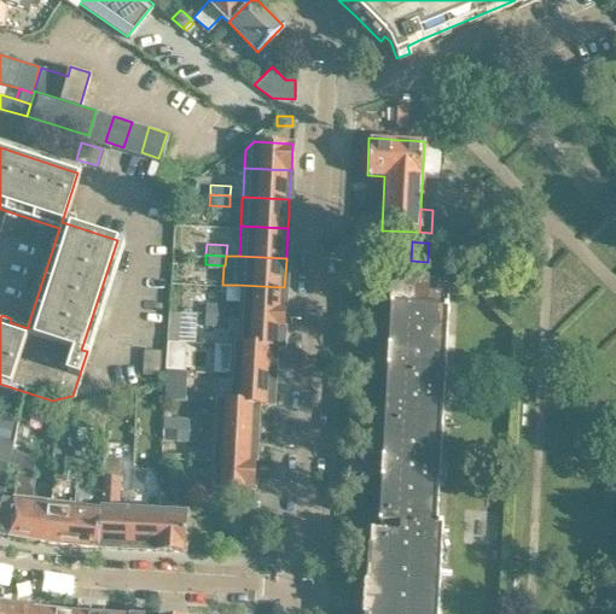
[(426,272),(428,262),(411,261),(410,263),(410,270),(414,270),(426,272)]
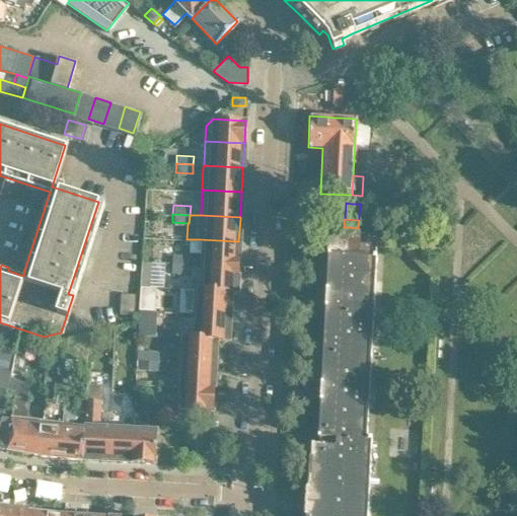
[(303,515),(366,515),(370,438),(365,438),(369,354),(375,237),(376,237),(376,235),(358,234),(343,233),(328,233),(328,232),(326,267),(325,289),(324,293),(324,298),(324,306),(323,320),(322,338),(321,352),(321,359),(320,384),(319,387),(319,394),(319,400),(318,421),(318,422),(317,434),(317,438),(317,439),(317,442),(317,446),(311,446),(310,446),(310,460),(309,470),(309,475),(309,488),(309,490),(305,490),(305,492),(304,497),(304,503),(304,509),(303,515)]
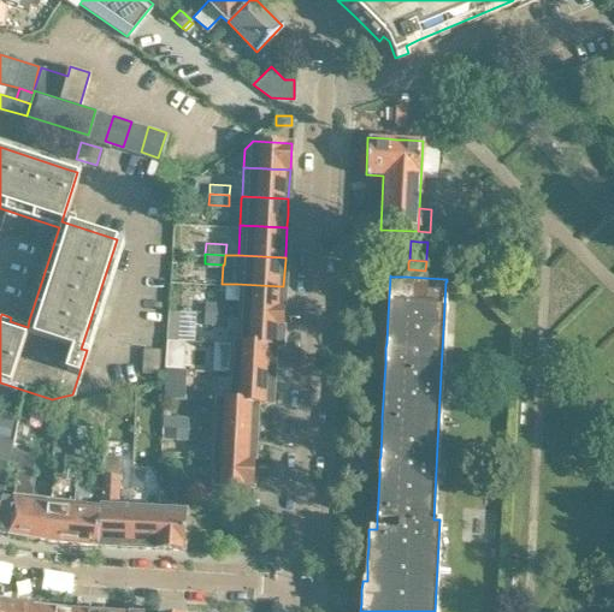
[(236,312),(235,313),(282,315),(282,314),(283,286),(237,284),(236,312)]
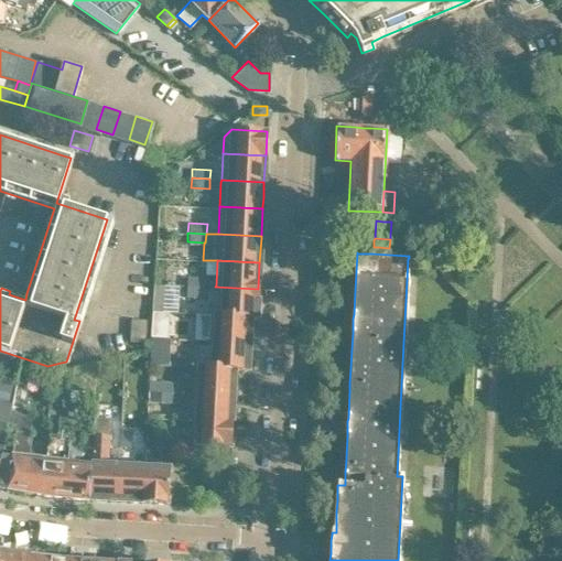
[(186,286),(205,287),(205,277),(187,276),(186,286)]
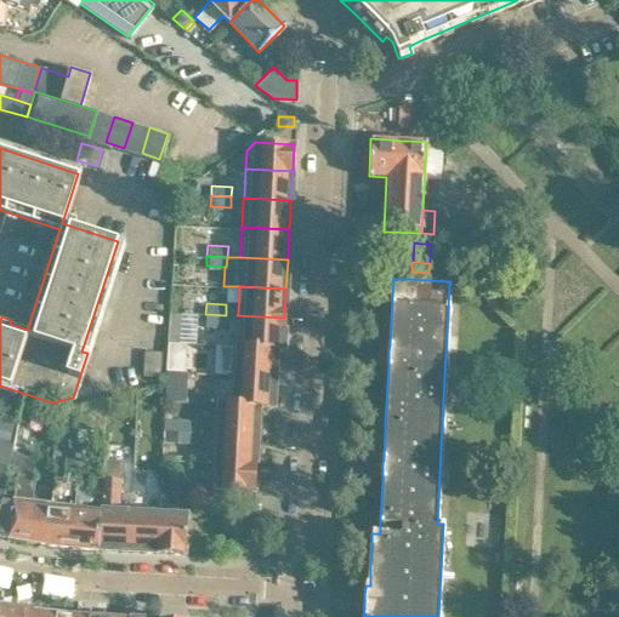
[(169,312),(168,341),(179,342),(181,313),(169,312)]
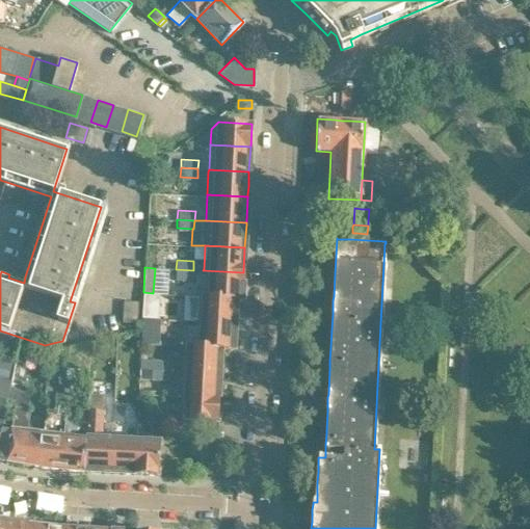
[(192,279),(193,270),(176,269),(176,278),(192,279)]
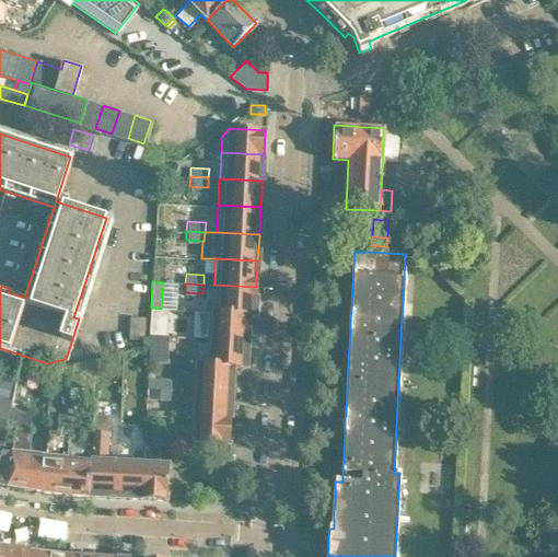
[(213,287),(212,311),(220,312),(220,313),(248,314),(255,314),(256,289),(256,287),(213,285),(213,287)]
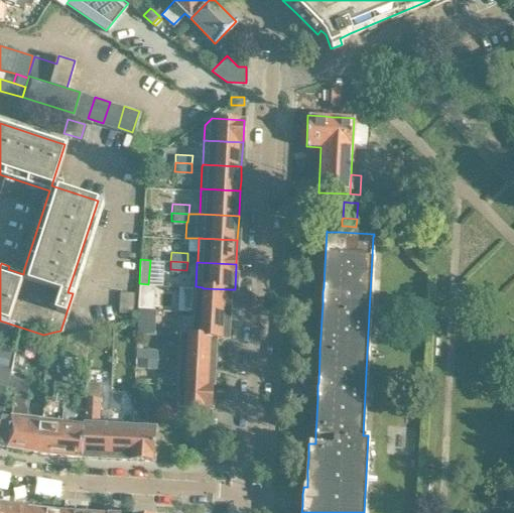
[(139,283),(137,307),(153,308),(154,284),(148,284),(139,283)]
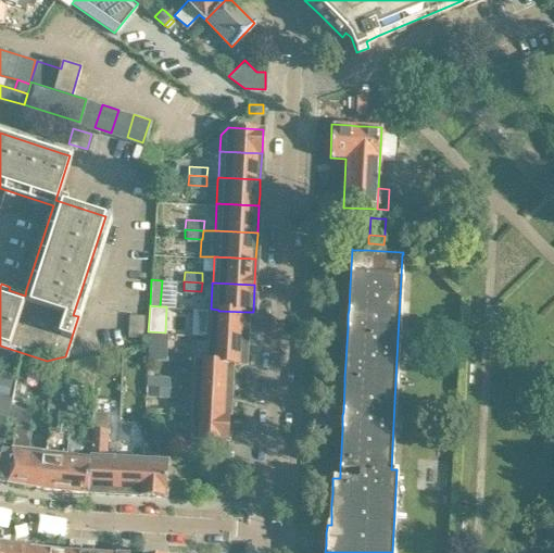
[(192,308),(190,335),(203,335),(246,337),(246,336),(247,312),(218,311),(218,310),(211,309),(204,309),(192,308)]
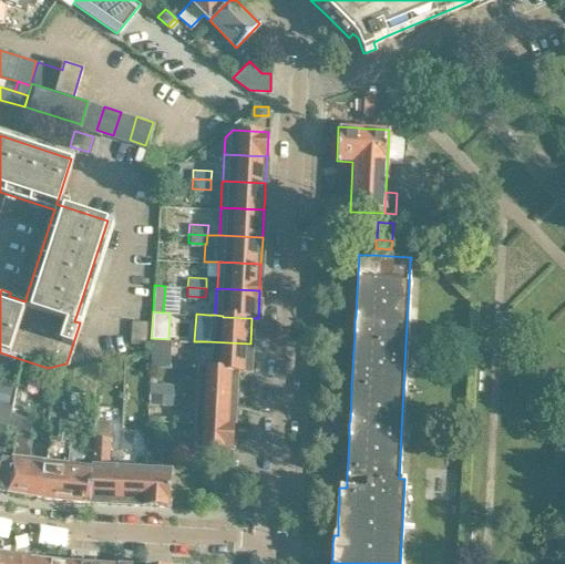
[(151,348),(150,363),(170,365),(171,339),(168,339),(151,338),(151,348)]
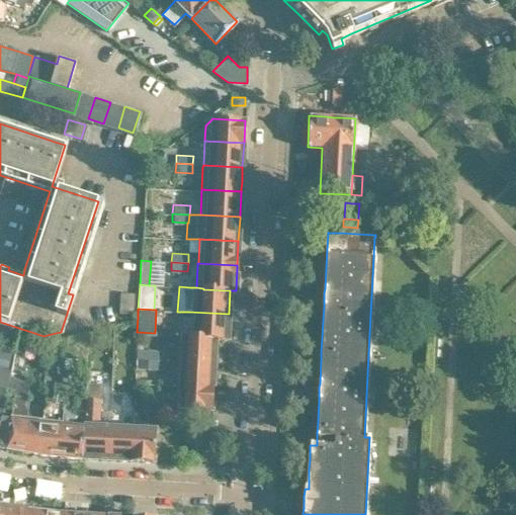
[(178,317),(177,335),(194,336),(194,337),(215,339),(226,339),(227,339),(228,316),(229,314),(189,312),(188,314),(188,318),(178,317)]
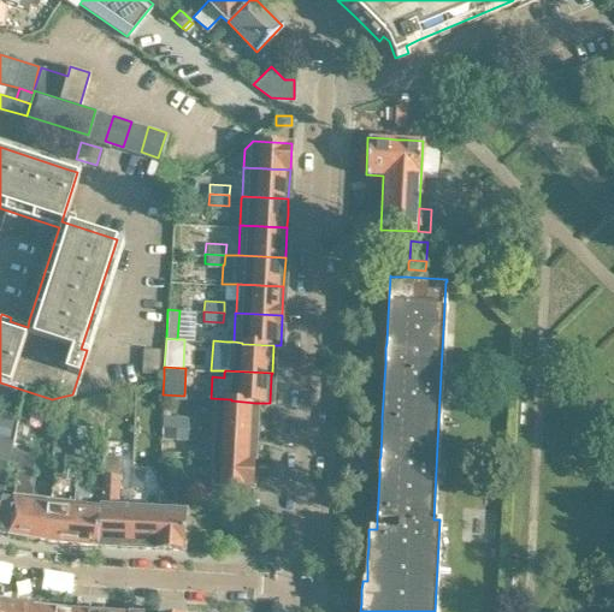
[(104,392),(78,398),(75,425),(101,428),(104,392)]
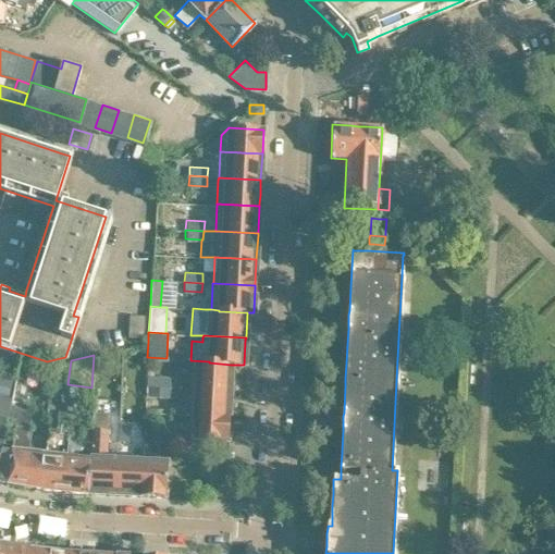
[(187,385),(187,386),(230,389),(230,388),(231,365),(209,362),(209,361),(190,360),(189,360),(187,385)]
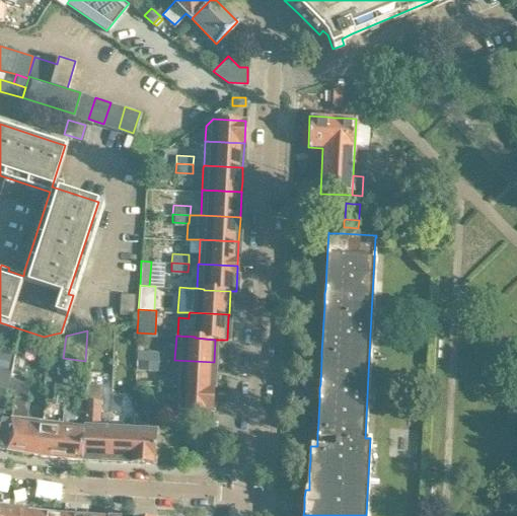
[(136,358),(165,360),(165,352),(136,350),(136,358)]
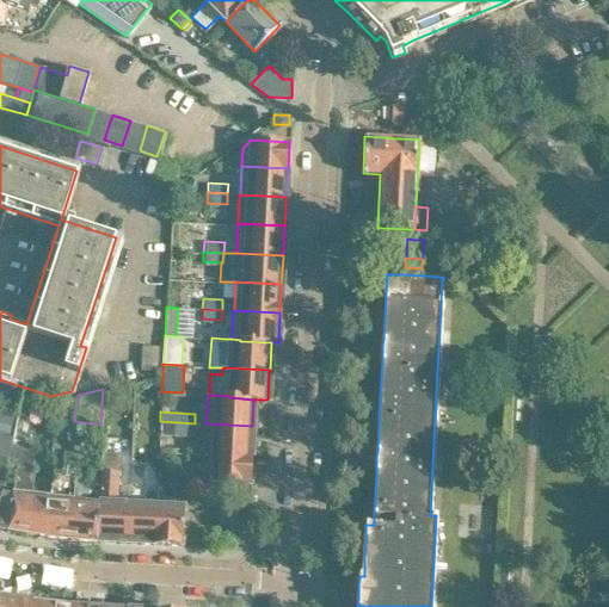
[(0,431),(8,433),(12,416),(0,413),(0,431)]
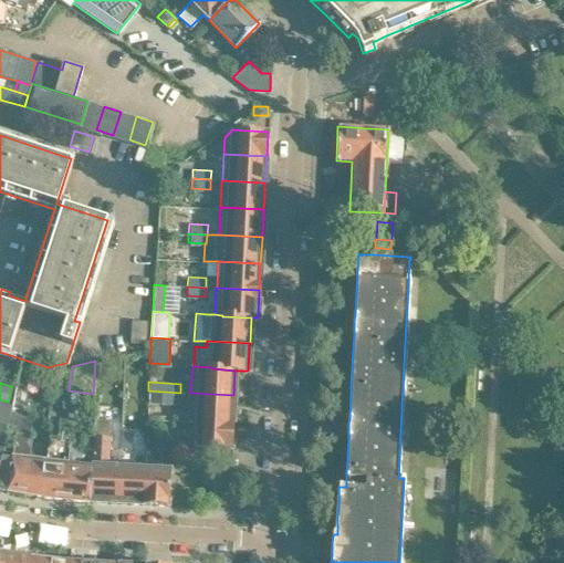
[(179,402),(180,393),(148,391),(147,400),(179,402)]
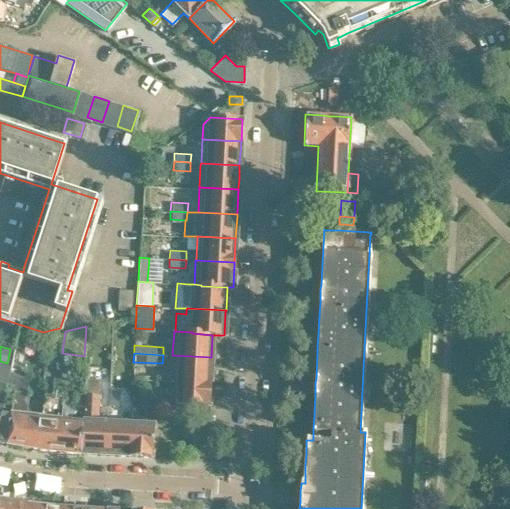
[(172,358),(171,379),(178,380),(210,381),(211,360),(211,357),(172,355),(172,358)]
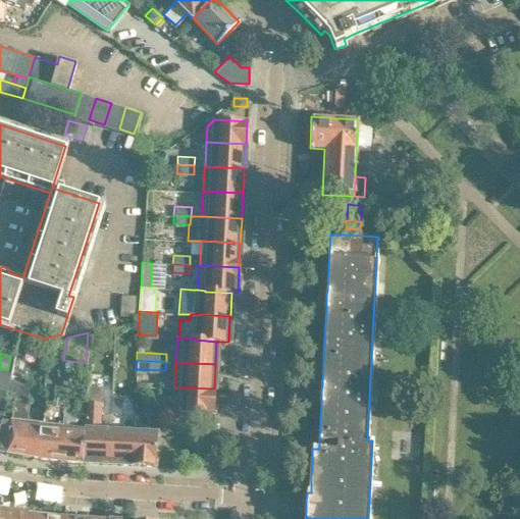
[(0,395),(5,397),(8,384),(9,379),(0,376),(0,395)]
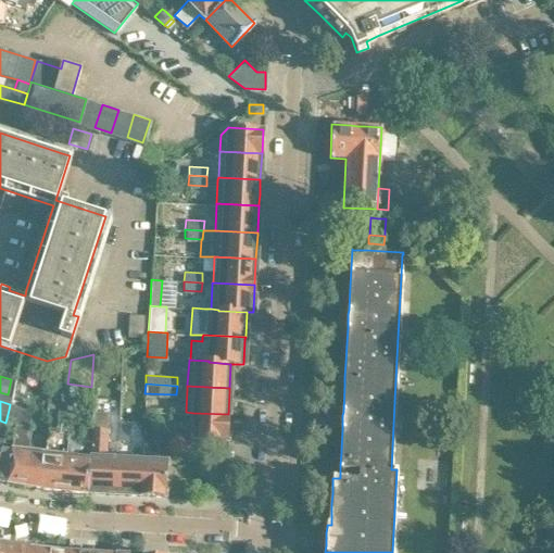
[(39,450),(37,468),(39,469),(38,472),(40,472),(39,487),(41,487),(51,488),(59,489),(68,423),(63,422),(64,412),(64,411),(58,410),(55,429),(47,428),(43,451),(39,450)]
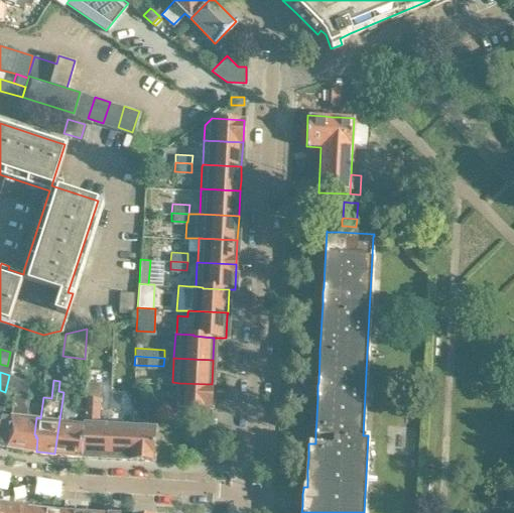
[(63,392),(54,454),(58,455),(65,455),(78,456),(80,456),(82,423),(82,420),(74,419),(75,411),(71,411),(73,390),(69,390),(70,384),(59,382),(58,391),(63,392)]
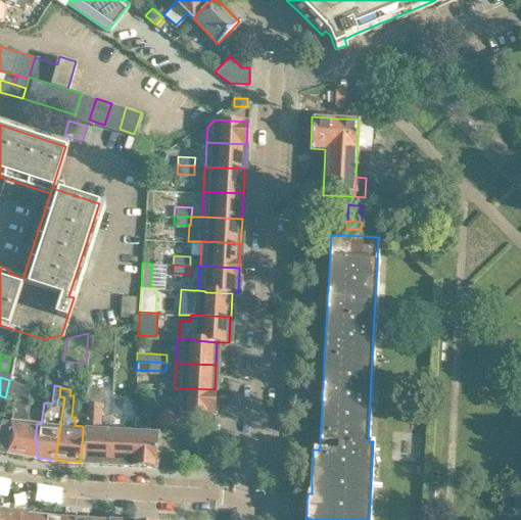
[(81,462),(105,463),(107,430),(99,430),(101,403),(101,387),(85,387),(83,426),(83,429),(81,462)]
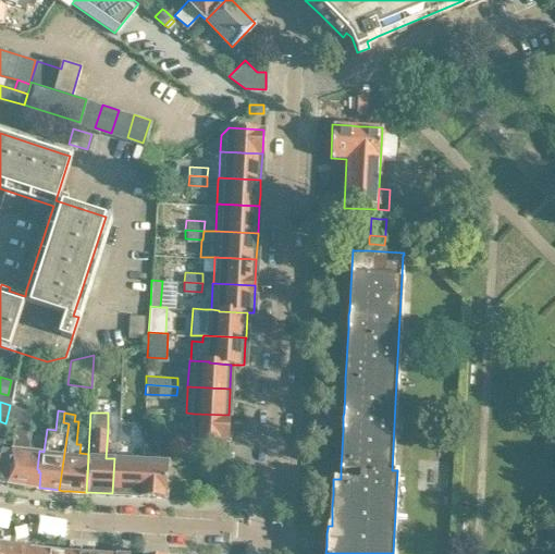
[(227,440),(229,415),(194,414),(193,439),(226,441),(227,441),(227,440)]
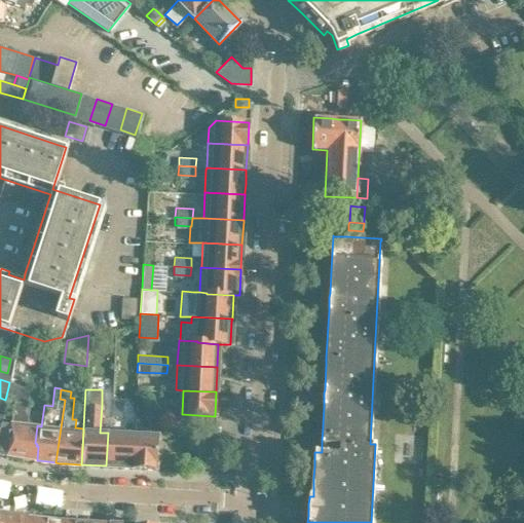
[(110,399),(109,416),(120,416),(121,400),(110,399)]
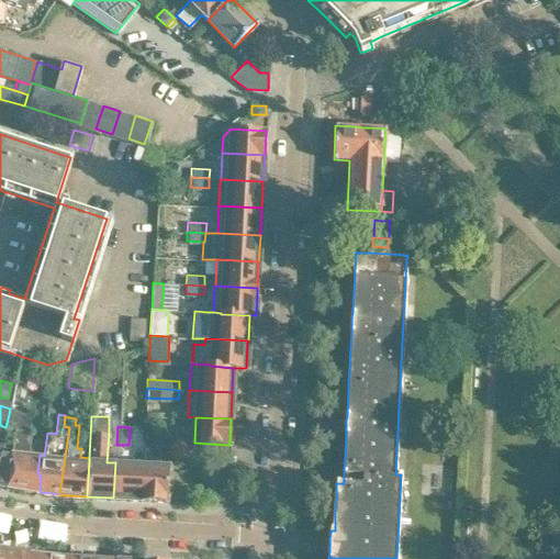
[(1,453),(0,456),(0,485),(7,487),(14,488),(32,491),(38,492),(40,492),(41,477),(38,477),(40,474),(37,473),(40,455),(28,454),(31,429),(29,429),(13,427),(10,454),(1,453)]
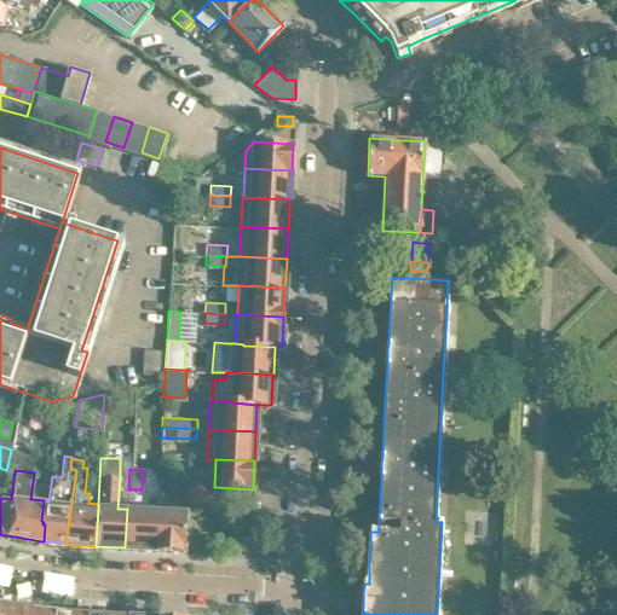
[(197,482),(190,488),(201,499),(207,494),(197,482)]
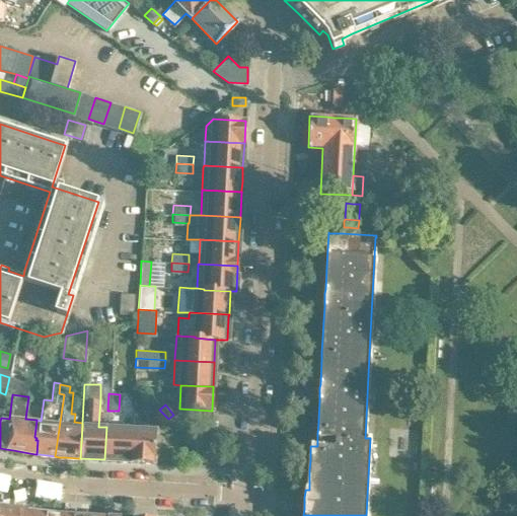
[(159,410),(152,416),(161,425),(168,419),(159,410)]
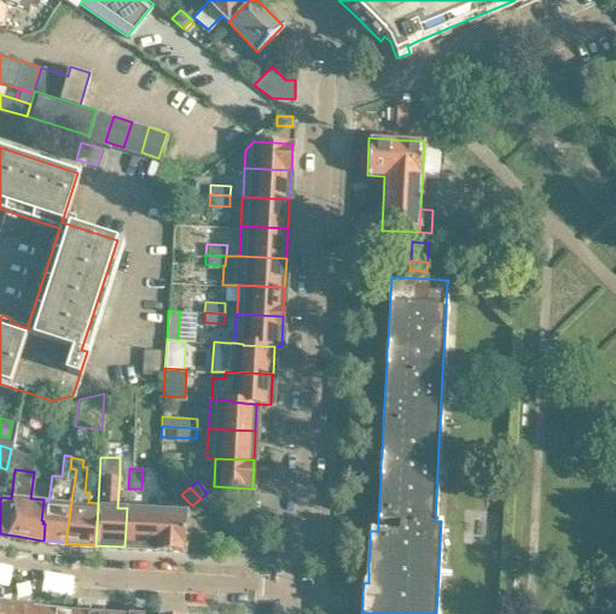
[(157,504),(155,549),(184,550),(184,549),(185,513),(185,512),(175,512),(176,493),(158,492),(157,504)]
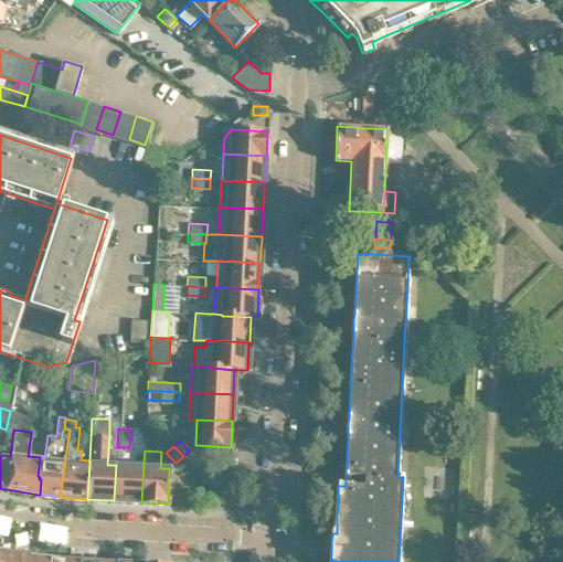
[(116,465),(114,500),(118,501),(141,502),(144,462),(120,460),(119,465),(116,465)]
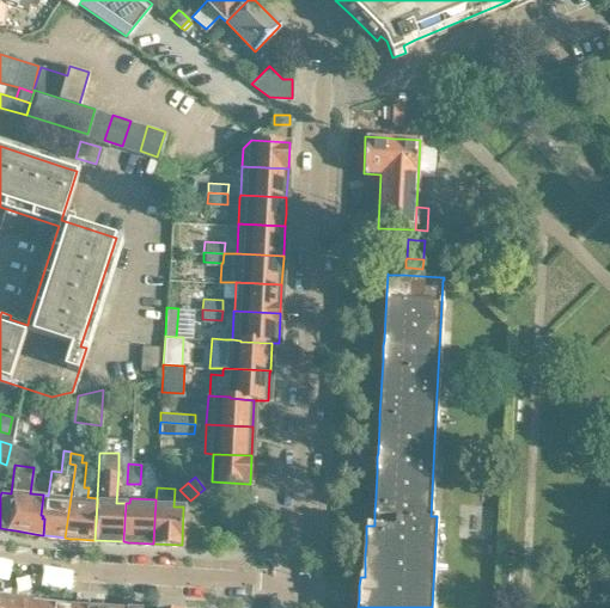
[(0,607),(26,607),(29,601),(2,596),(0,595),(0,607)]
